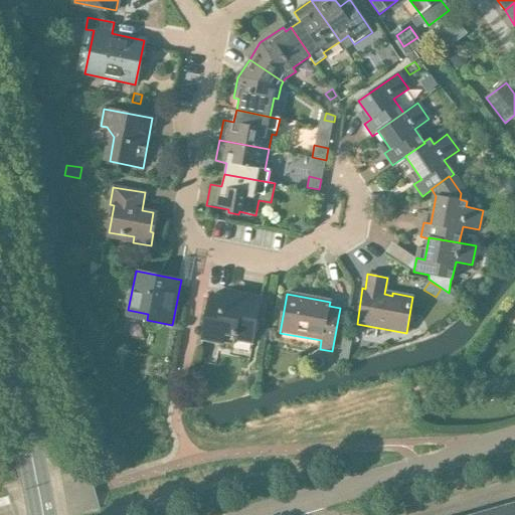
[(240,301),(211,296),(203,339),(233,345),(234,339),(253,342),(262,300),(241,296),(240,301)]
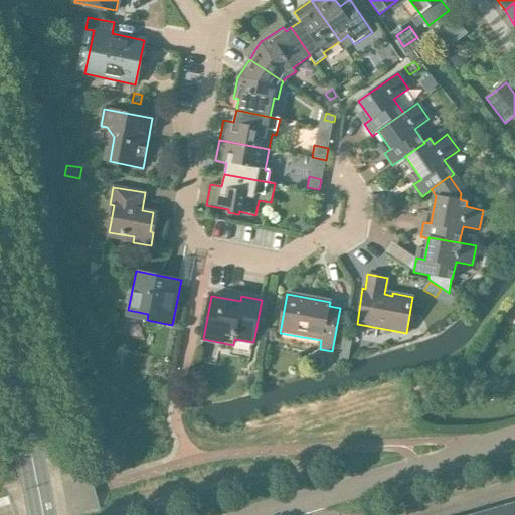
[(514,514),(514,501),(465,514),(514,514)]
